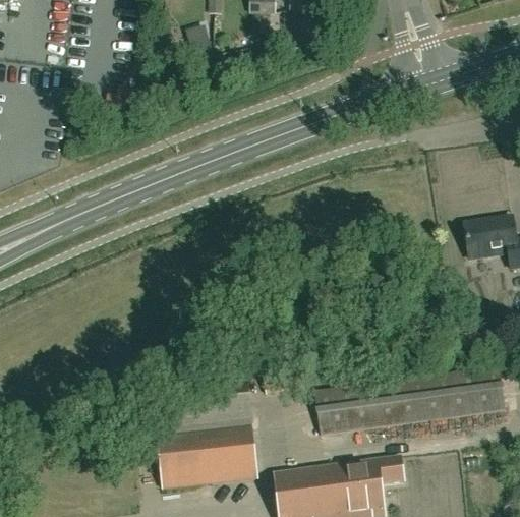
[(260,12),(258,0),(249,0),(250,12),(260,12)]
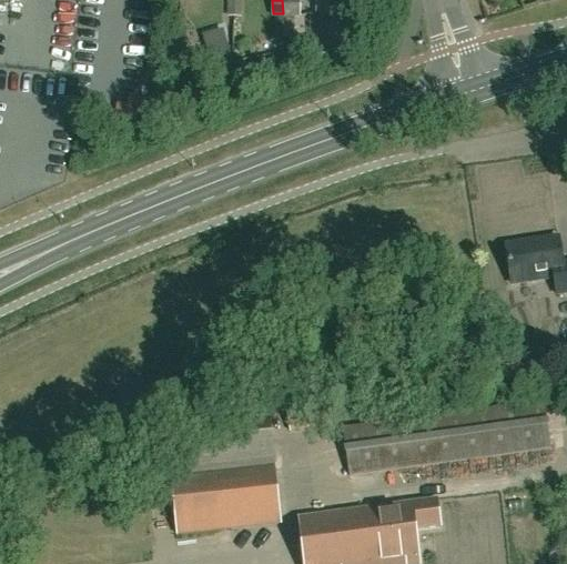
[(282,0),(283,13),(299,13),(299,0),(282,0)]
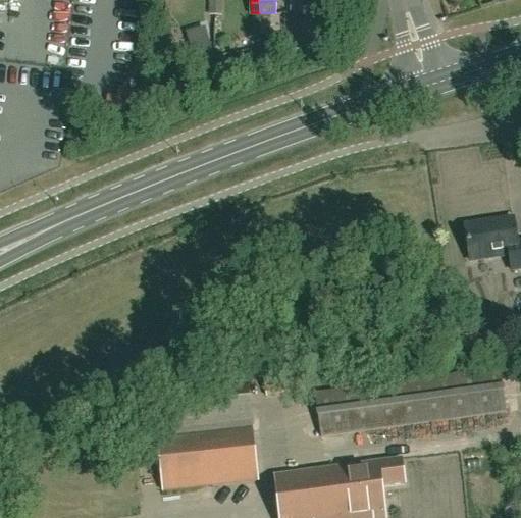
[(489,223),(464,226),(468,259),(508,253),(510,268),(520,266),(520,239),(515,241),(512,217),(488,220),(489,223)]
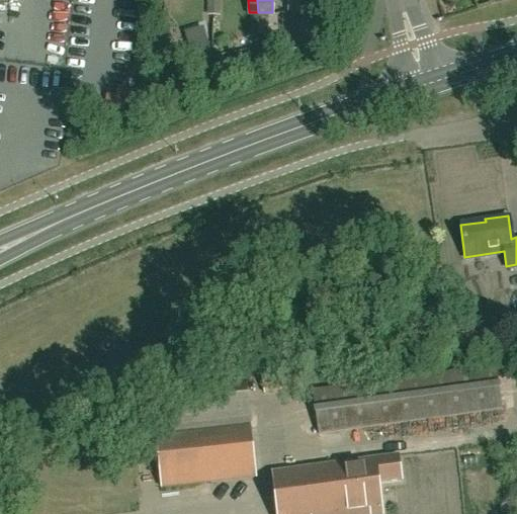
[(263,393),(302,387),(298,364),(260,369),(263,393)]
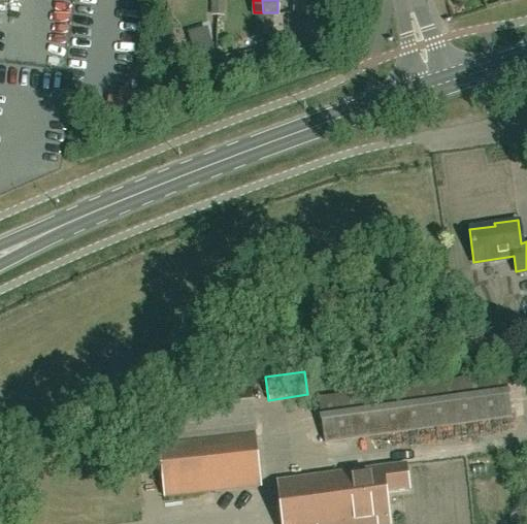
[(323,439),(508,415),(503,371),(317,396),(323,439)]
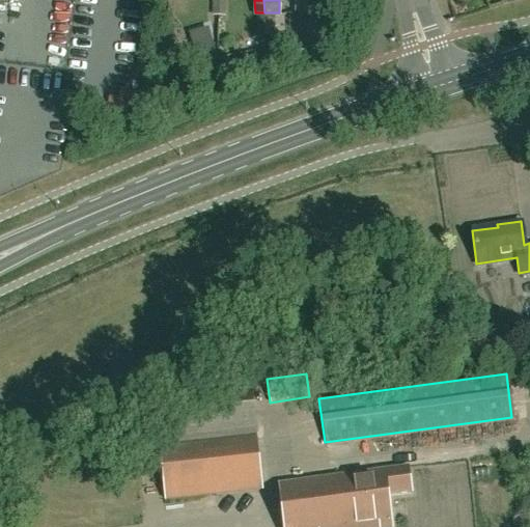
[(254,424),(253,410),(250,379),(166,388),(170,434),(254,424)]
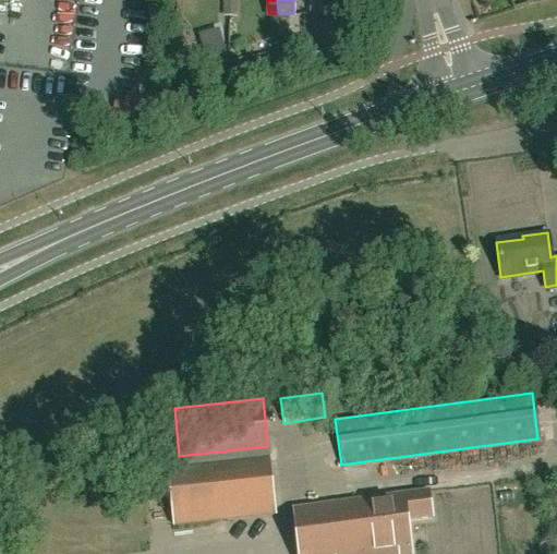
[(172,524),(274,512),(267,455),(167,467),(172,524)]
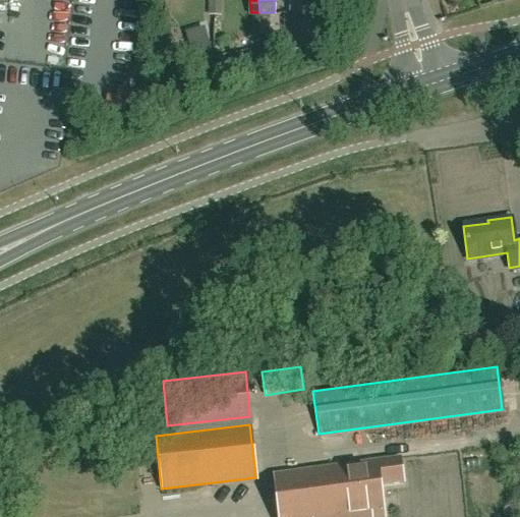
[(379,482),(401,480),(398,456),(273,472),(278,516),(372,516),(383,516),(379,482)]
